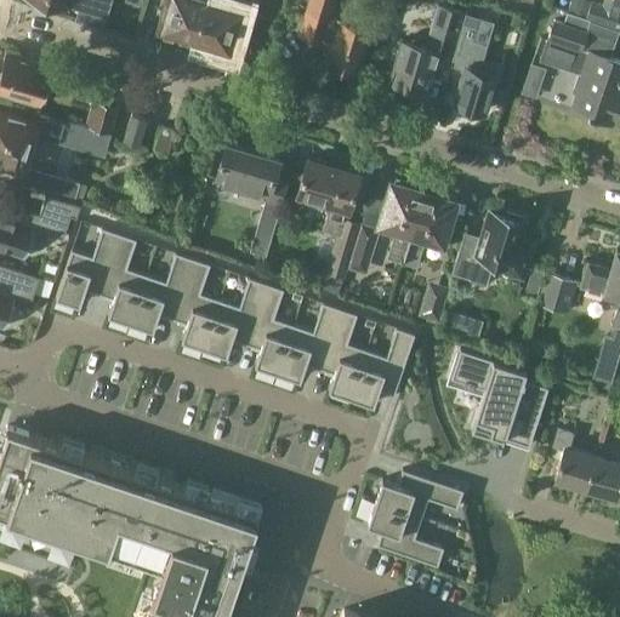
[(32,0),(67,10),(78,13),(75,24),(103,33),(112,0),(32,0)]
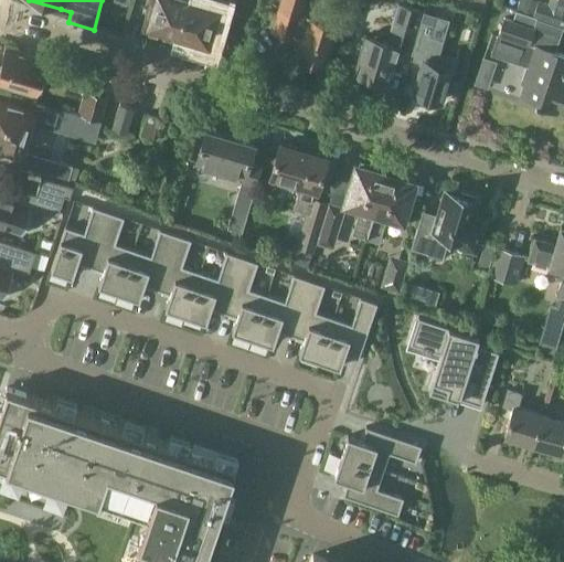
[(178,43),(190,2),(181,0),(152,0),(142,33),(178,43)]
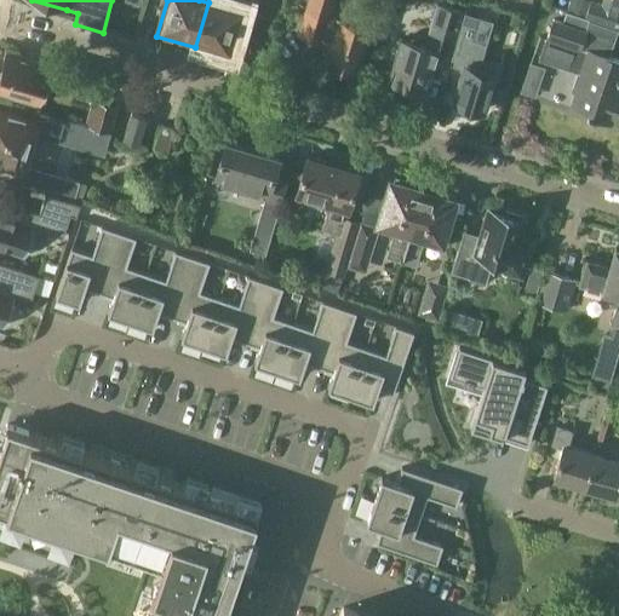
[(227,0),(225,7),(208,3),(195,47),(230,58),(242,18),(252,21),(258,0),(236,0),(236,1),(230,0),(227,0)]
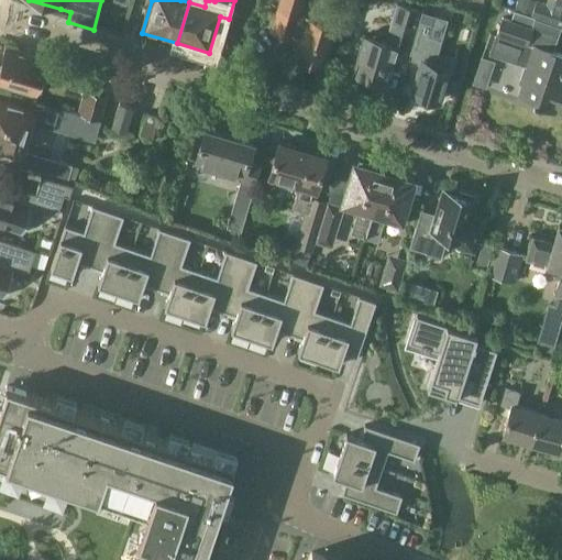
[(323,68),(335,30),(305,20),(300,19),(306,0),(284,0),(274,35),(298,42),(294,59),(323,68)]
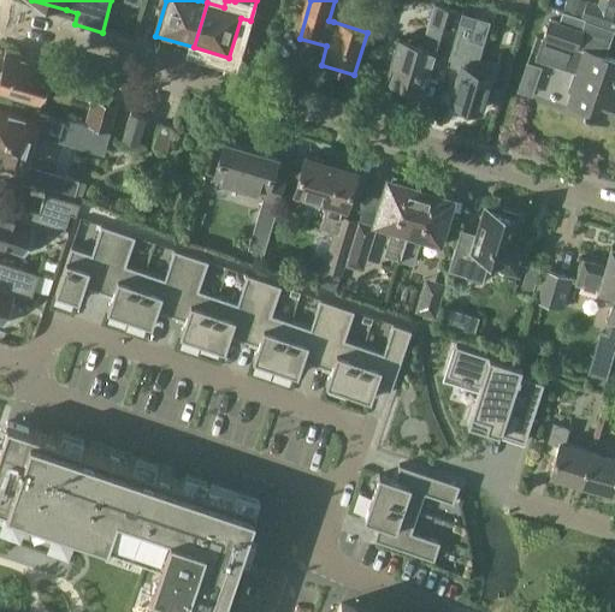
[(614,0),(599,0),(597,9),(574,1),(568,16),(614,31),(614,0)]
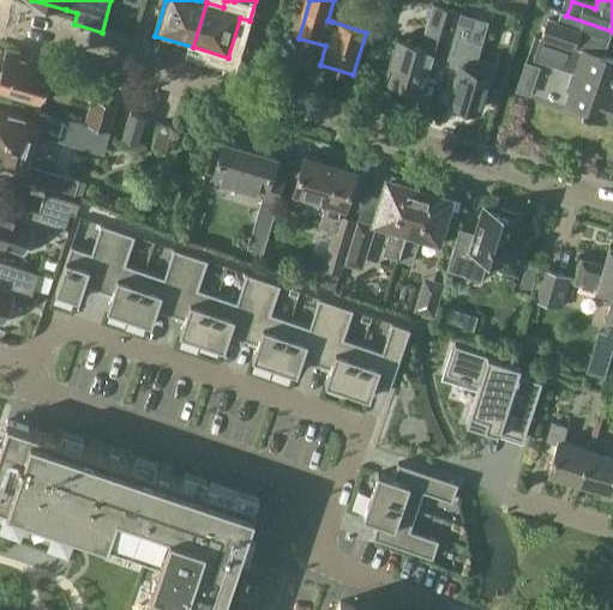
[(443,79),(461,14),(437,7),(424,50),(397,43),(384,84),(421,95),(427,74),(443,79)]
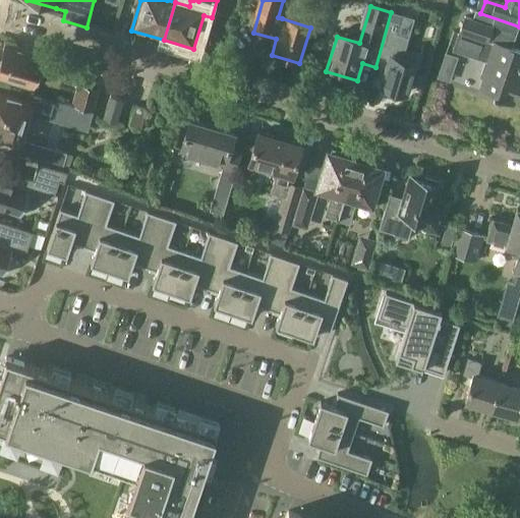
[(391,12),(378,58),(389,61),(390,57),(403,61),(408,44),(410,38),(399,34),(404,16),(391,12)]
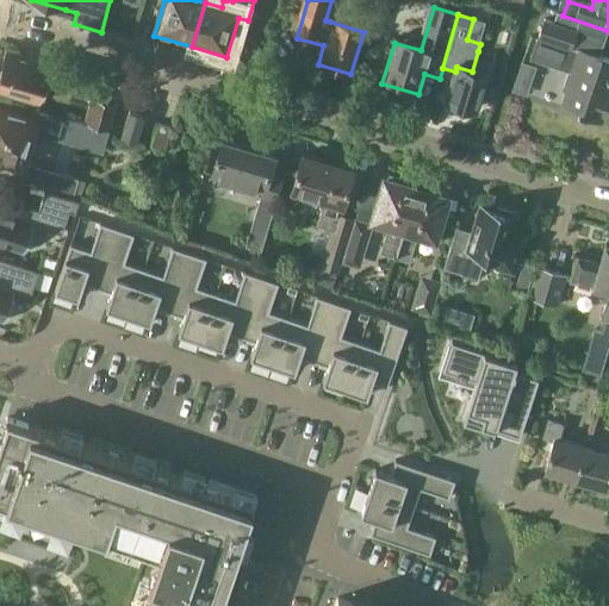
[(569,50),(575,33),(545,23),(539,41),(560,48),(569,50)]
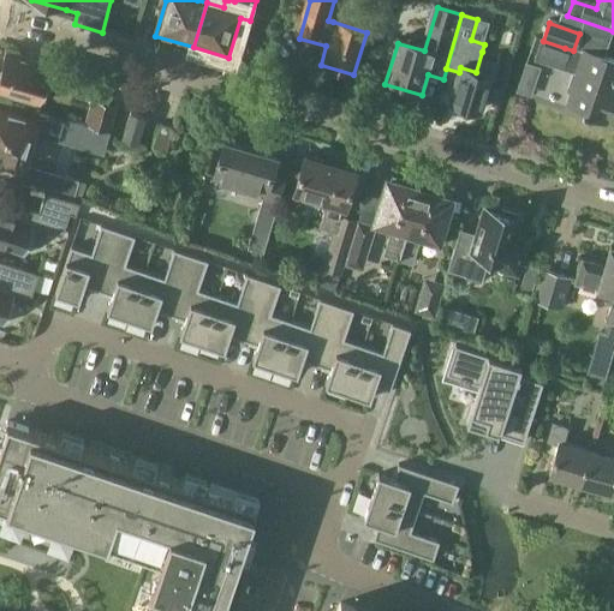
[(543,41),(536,61),(558,69),(565,48),(543,41)]
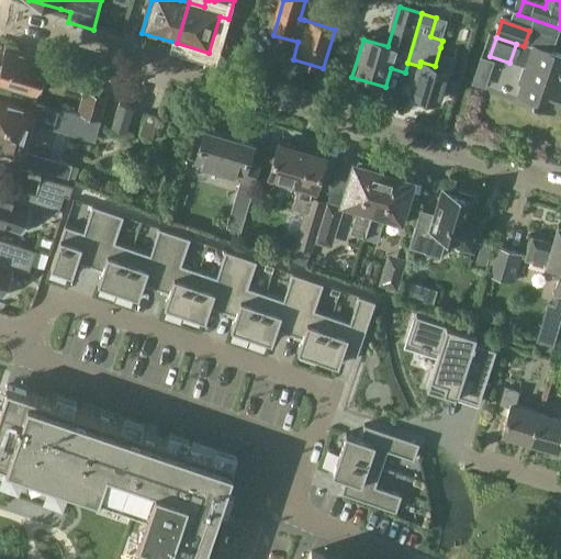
[(560,58),(533,48),(519,86),(523,87),(517,102),(553,114),(556,111),(560,112),(560,58)]
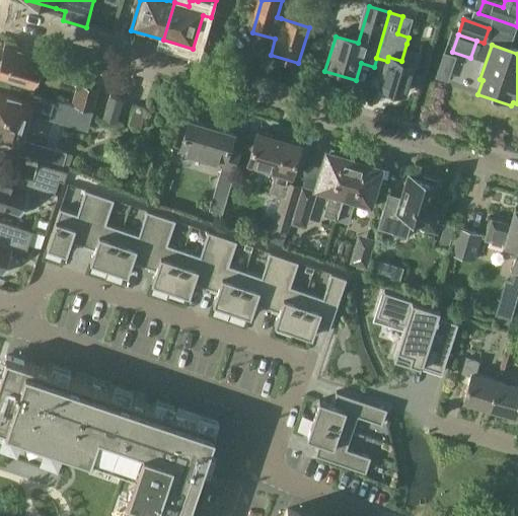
[(56,76),(60,63),(43,57),(7,47),(0,69),(0,78),(32,90),(39,71),(56,76)]
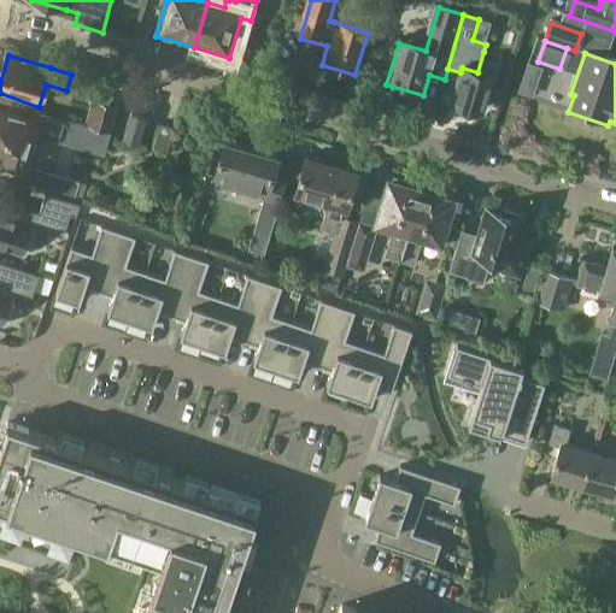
[(482,115),(493,77),(477,72),(462,68),(451,104),(482,115)]
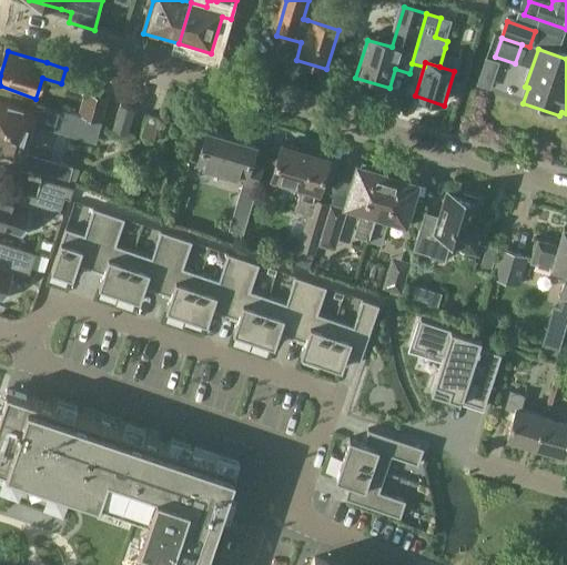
[(109,99),(90,94),(83,117),(102,122),(109,99)]
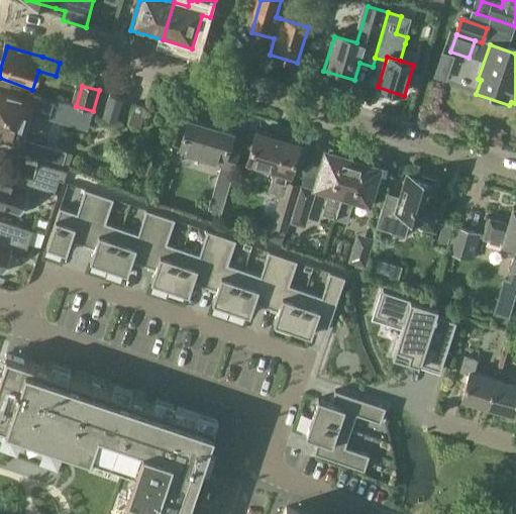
[(34,96),(31,104),(0,95),(0,133),(1,134),(0,138),(20,143),(29,114),(88,131),(91,120),(93,114),(34,96)]
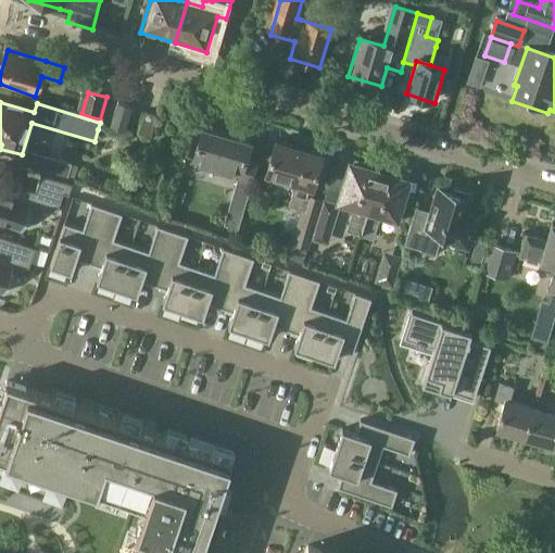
[(124,133),(131,109),(118,104),(111,128),(124,133)]
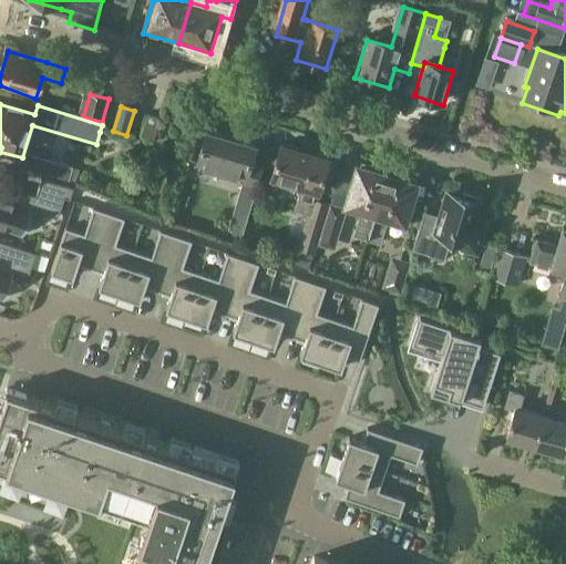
[(160,122),(146,118),(140,140),(154,143),(160,122)]
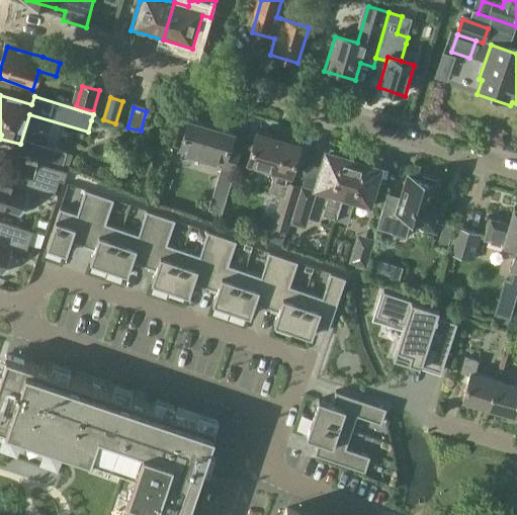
[(179,152),(223,165),(220,173),(218,172),(212,175),(210,182),(212,186),(216,187),(209,211),(222,216),(239,152),(230,149),(233,136),(188,122),(179,152)]
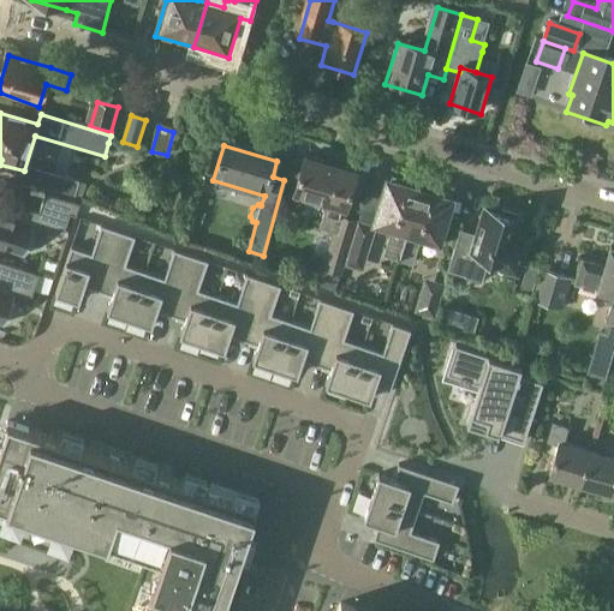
[(339,216),(343,217),(345,211),(356,174),(305,160),(293,196),(327,205),(320,231),(333,234),(339,216)]
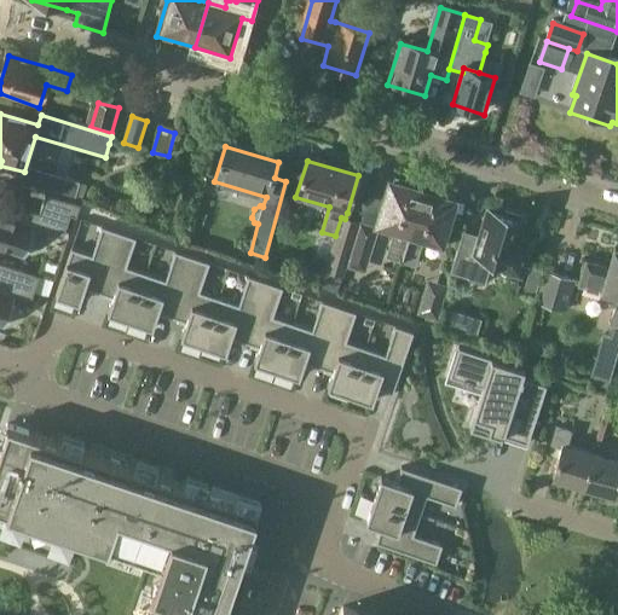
[(29,170),(24,187),(75,201),(80,186),(29,170)]
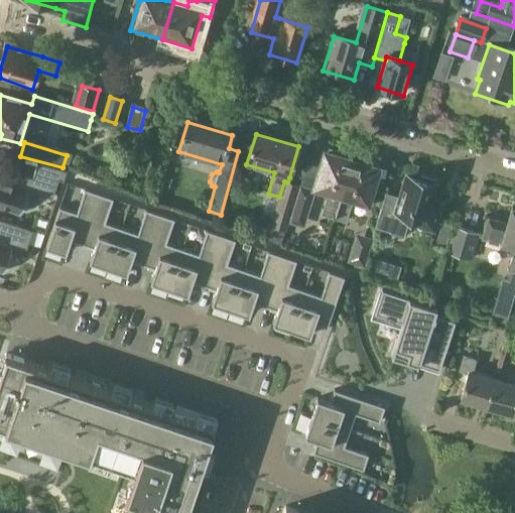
[(335,221),(342,199),(353,161),(341,157),(328,153),(325,152),(319,168),(313,189),(329,195),(322,218),(335,221)]
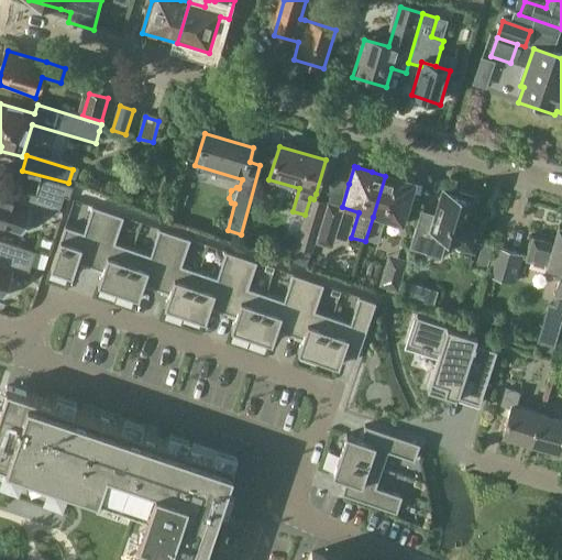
[(415,185),(412,184),(394,178),(385,176),(373,217),(365,241),(378,245),(386,220),(403,226),(415,185)]
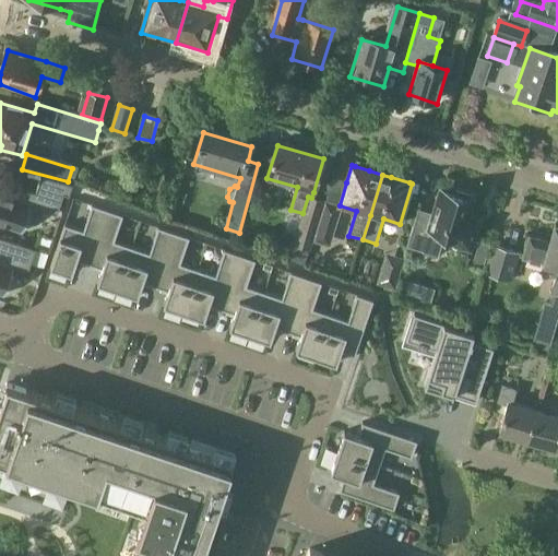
[(0,194),(0,226),(23,234),(31,209),(57,217),(64,197),(69,199),(73,187),(68,186),(42,178),(36,194),(4,190),(3,197),(0,194)]
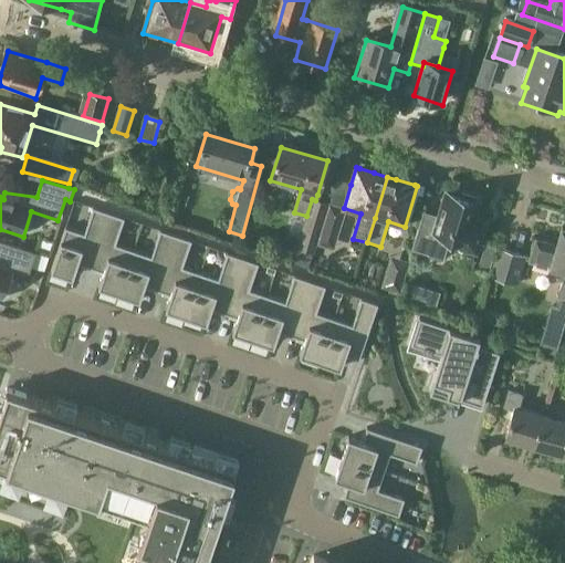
[(446,195),(438,219),(425,215),(414,250),(442,260),(446,247),(475,256),(483,227),(473,225),(479,205),(475,205),(460,199),(446,195)]
